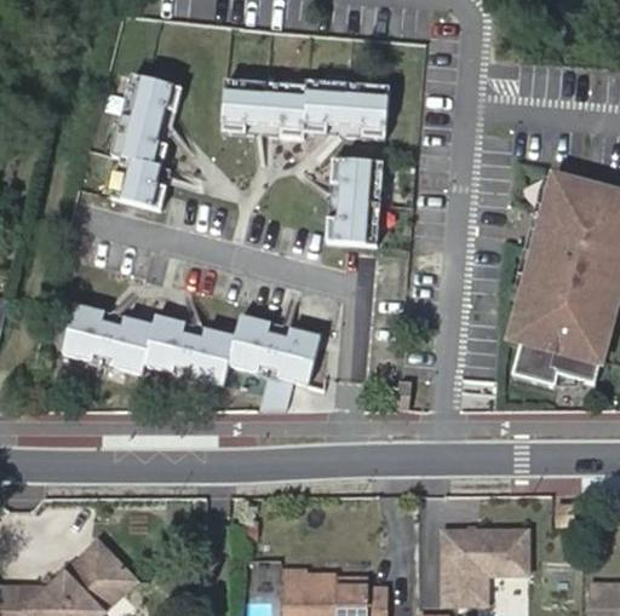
[(158,140),(166,108),(176,110),(182,87),(132,74),(110,154),(120,156),(109,196),(160,208),(166,184),(156,182),(161,166),(167,143),(158,140)]
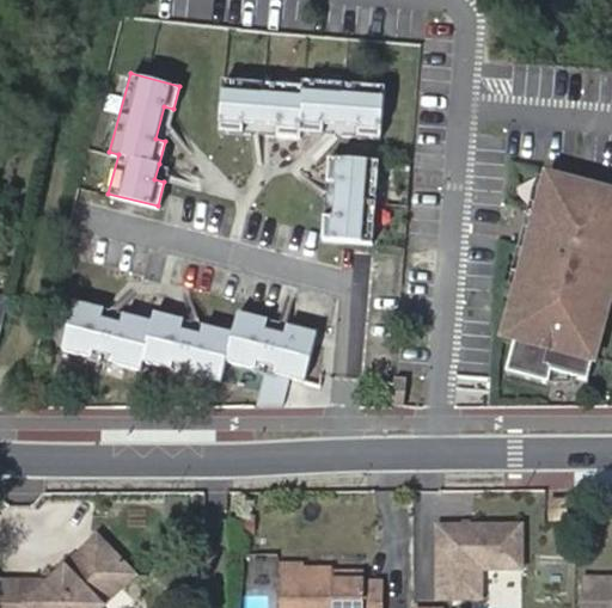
[(222,79),(218,130),(242,131),(243,122),(276,124),(275,134),(298,136),(299,131),(323,133),(323,124),(356,127),(355,136),(380,139),(384,87),(304,79),(303,86),(222,79)]
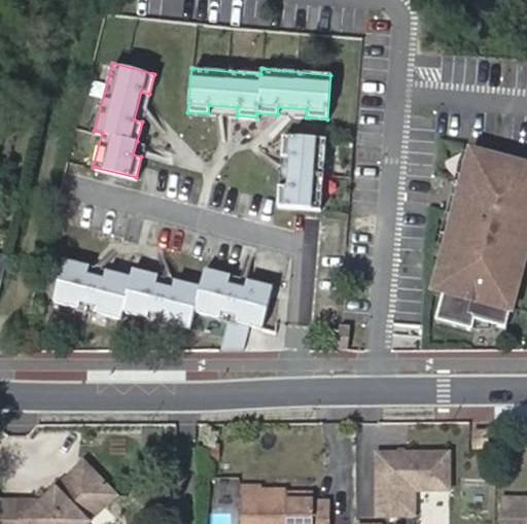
[(142,121),(149,94),(141,92),(134,119),(142,121)]
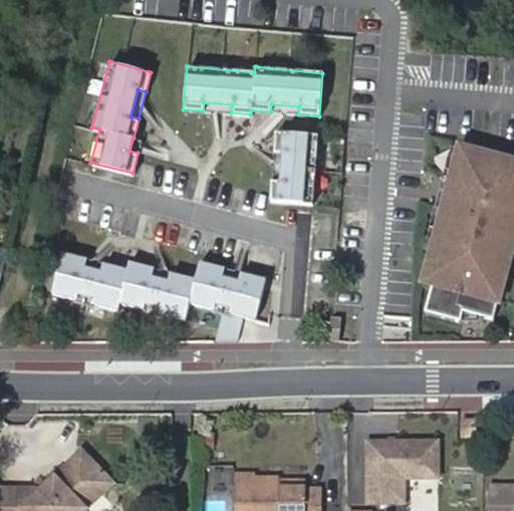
[(204,102),(203,110),(231,112),(232,104),(204,102)]
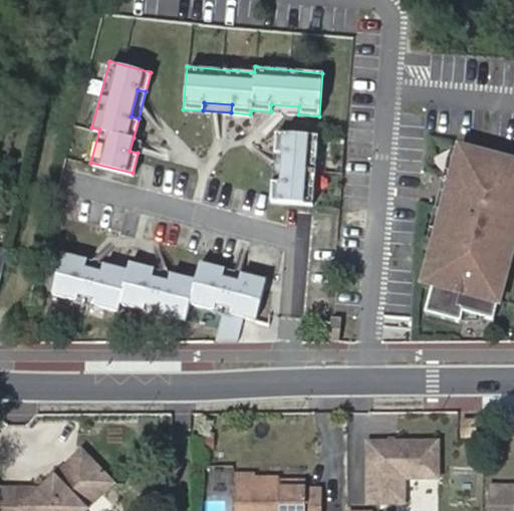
[(298,114),(299,106),(271,104),(271,111),(298,114)]
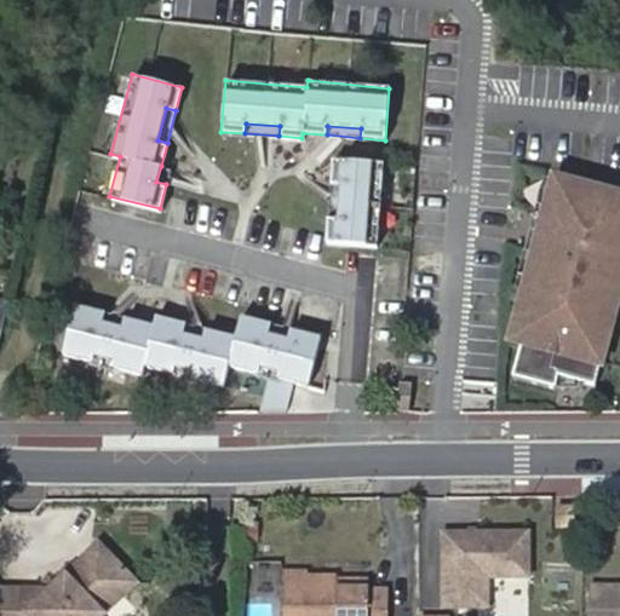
[(375,246),(383,163),(331,159),(328,183),(338,184),(336,217),(326,217),(323,241),(375,246)]
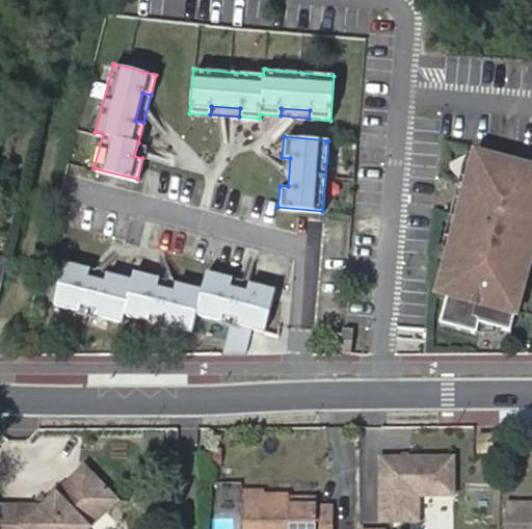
[(142,158),(145,144),(138,142),(134,156),(142,158)]
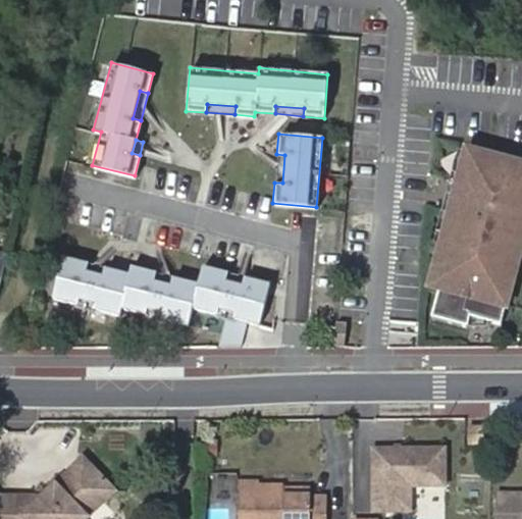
[(521,158),(470,145),(458,190),(451,188),(446,206),(453,208),(440,256),(450,258),(435,312),(471,322),(474,312),(504,319),(521,251),(521,158)]
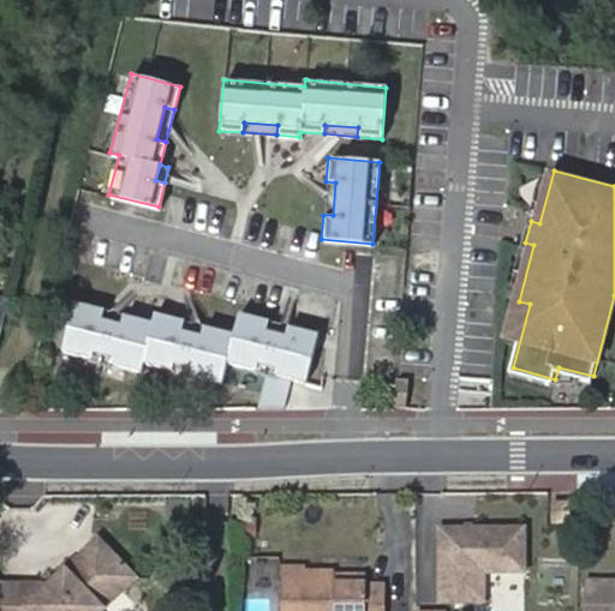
[(333,215),(335,183),(326,181),(323,215),(333,215)]
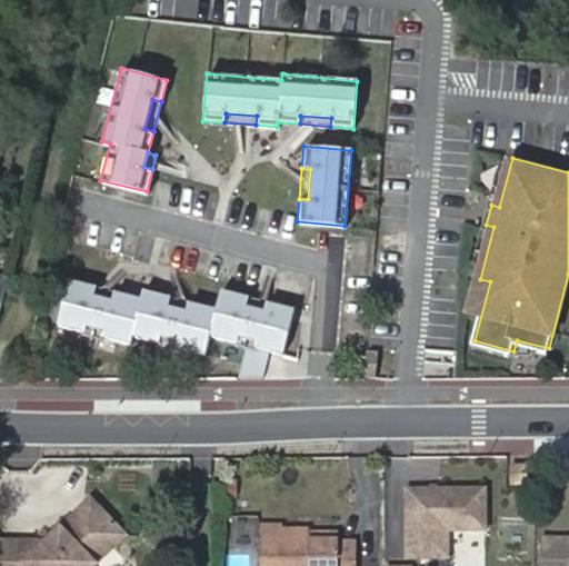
[(0,315),(11,274),(0,274),(0,315)]
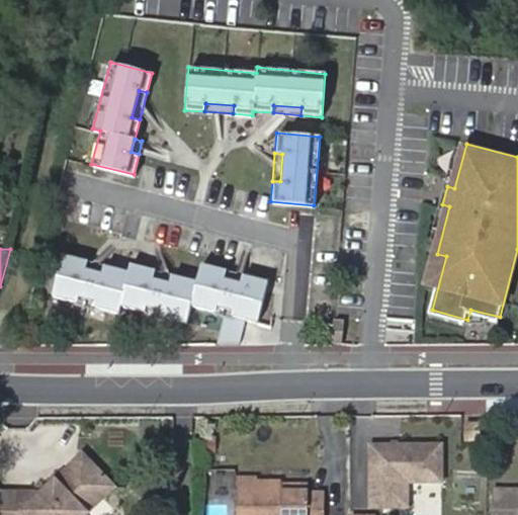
[(61,251),(50,293),(116,311),(118,304),(184,321),(189,304),(256,322),(267,280),(241,273),(239,281),(223,276),(225,268),(199,261),(195,279),(170,272),(168,280),(152,275),(154,268),(128,261),(126,269),(102,262),(100,270),(84,266),(86,258),(61,251)]
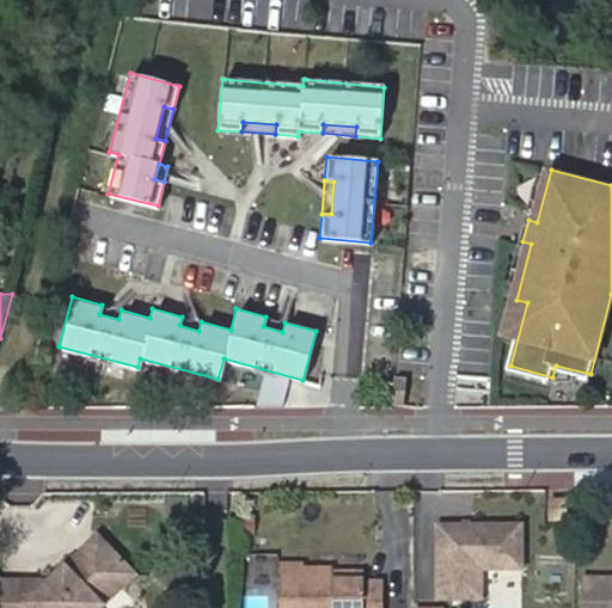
[(118,319),(121,309),(102,305),(99,314),(118,319)]
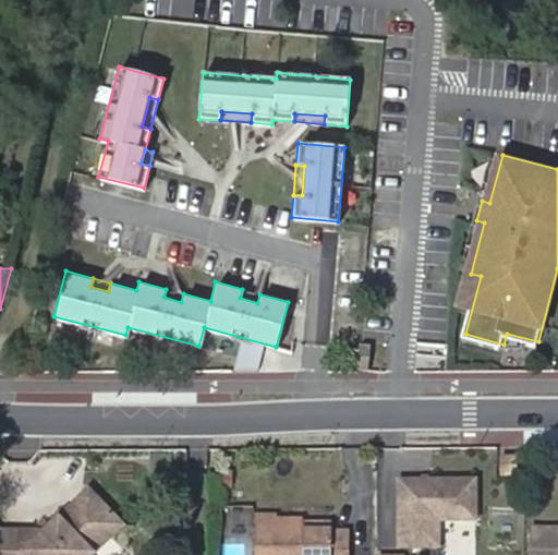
[(356,318),(360,282),(339,280),(336,317),(356,318)]
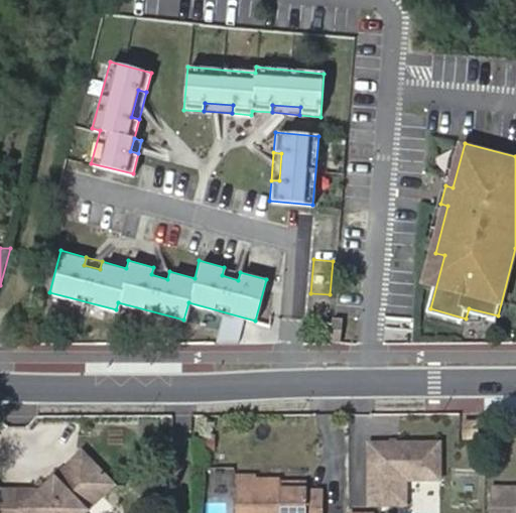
[(167,279),(169,271),(153,267),(151,274),(167,279)]
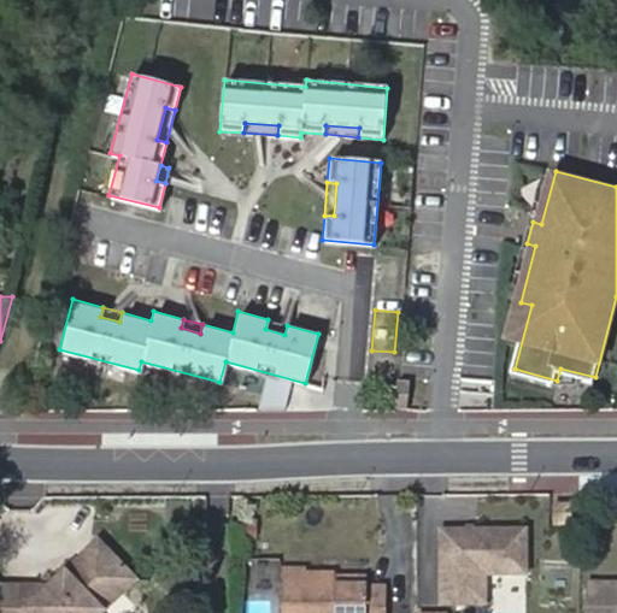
[(285,335),(287,325),(268,319),(265,329),(285,335)]
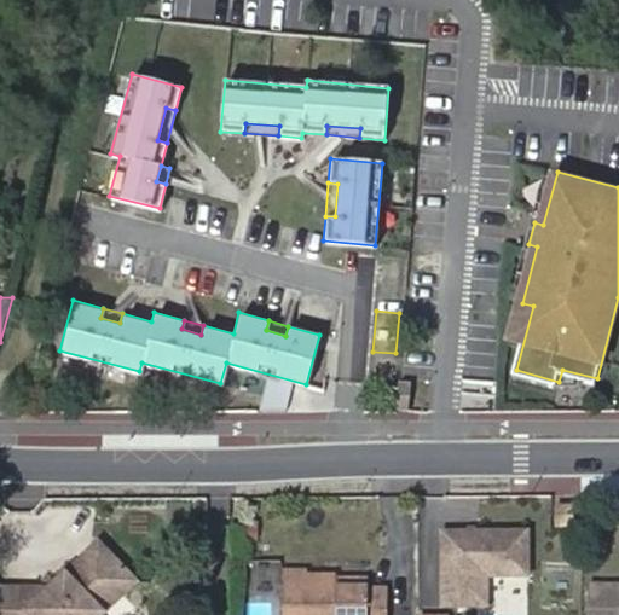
[(395,377),(394,405),(408,406),(410,378),(395,377)]
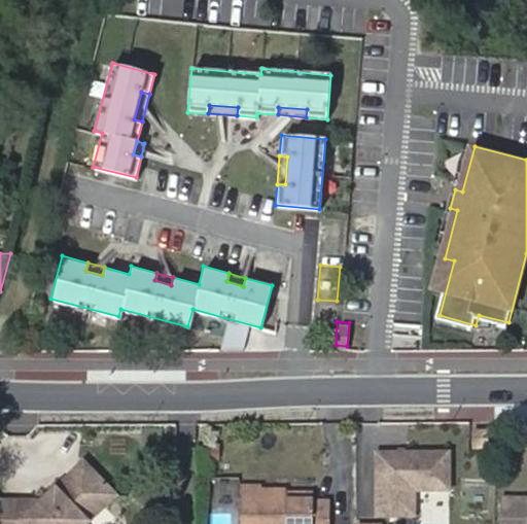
[(490,426),(476,426),(476,443),(489,443),(490,426)]
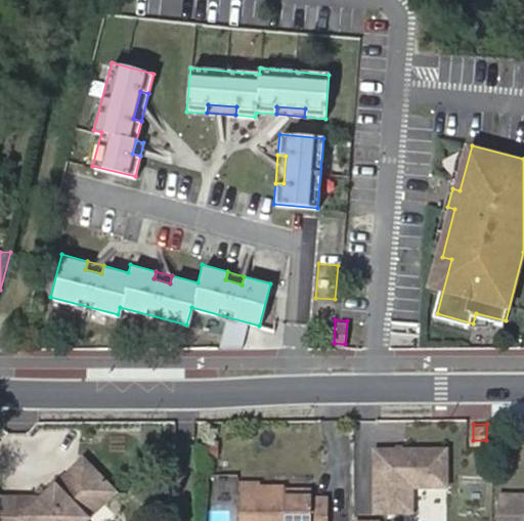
[(219,441),(210,441),(210,454),(218,454),(219,441)]
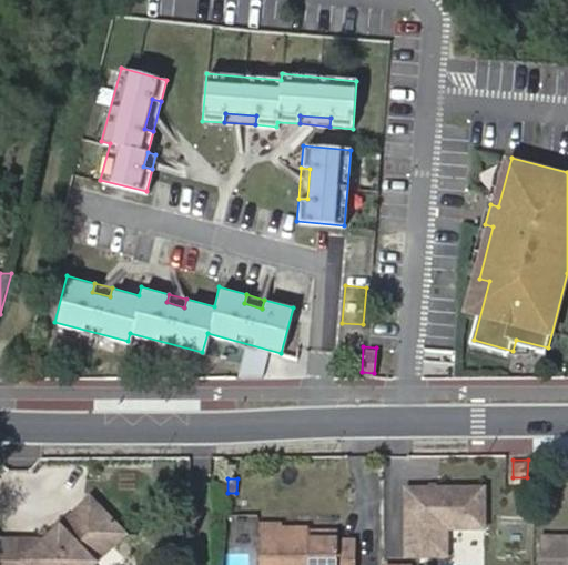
[(484,484),(406,483),(405,551),(445,551),(445,524),(483,524),(484,484)]
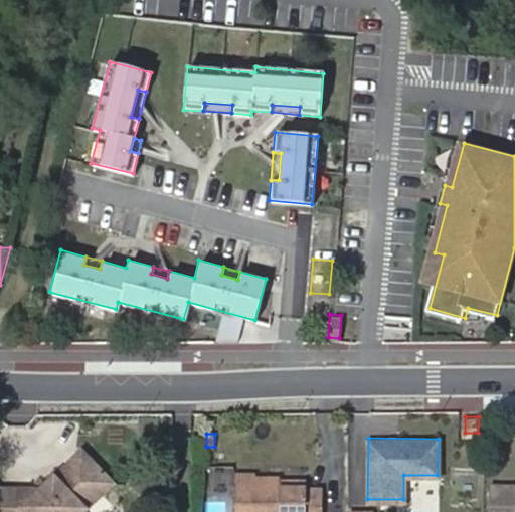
[(20,485),(0,484),(0,511),(29,511),(30,511),(75,511),(83,504),(73,493),(101,467),(80,447),(30,495),(20,485)]
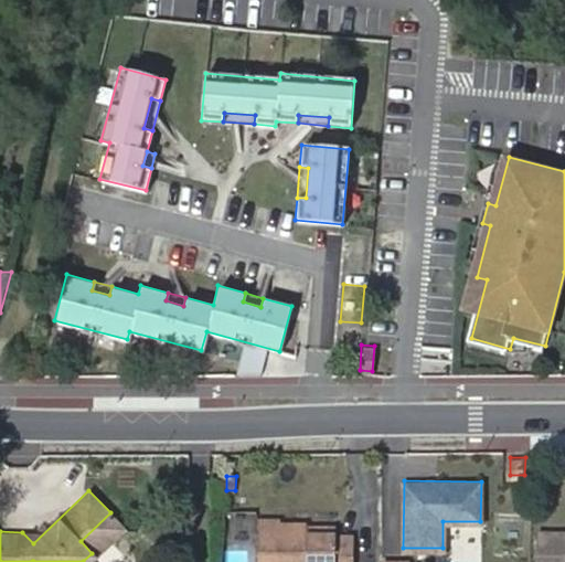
[(110,512),(81,541),(92,553),(121,525),(110,512)]
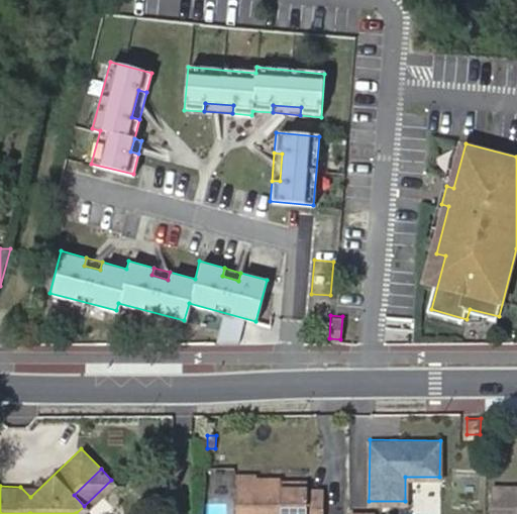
[(255,484),(255,476),(255,473),(237,473),(237,484),(255,484)]
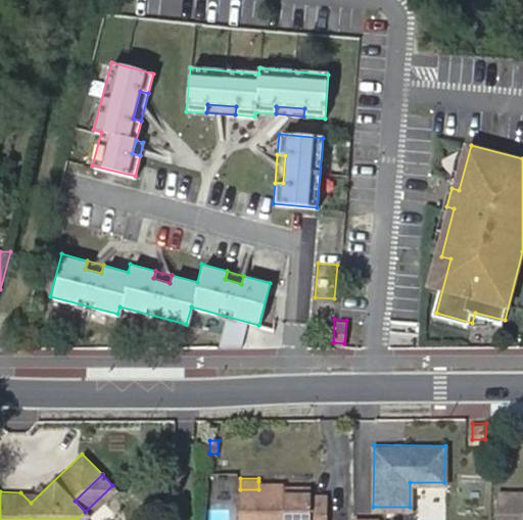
[(284,482),(258,481),(258,489),(240,489),(240,519),(327,519),(327,491),(284,491),(284,482)]
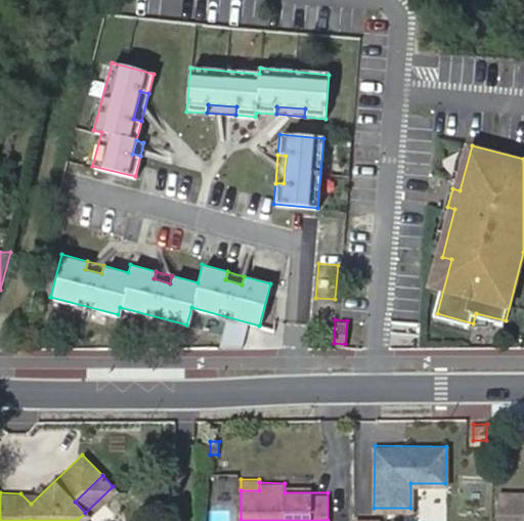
[(523,520),(523,492),(498,492),(497,520),(523,520)]
